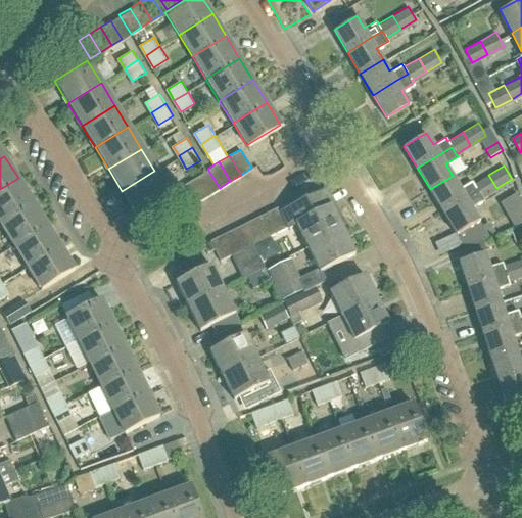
[(197,175),(209,194),(220,188),(207,169),(197,175)]
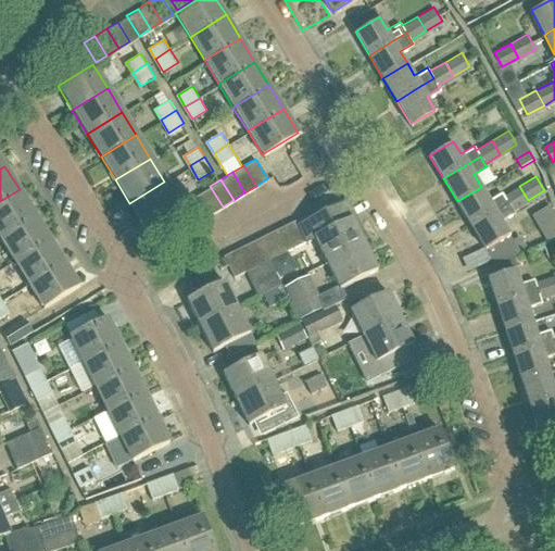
[(164,182),(129,203),(143,227),(179,205),(164,182)]
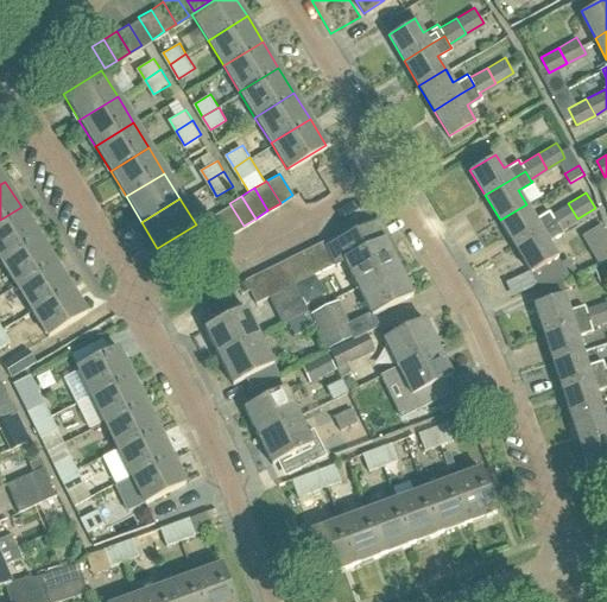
[(231,233),(244,226),(229,203),(217,211),(231,233)]
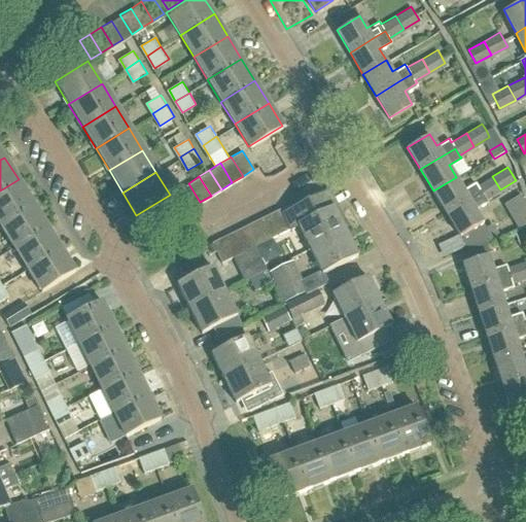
[(481,192),(446,212),(466,246),(499,234),(493,222),(486,227),(475,208),(487,200),(486,198),(500,189),(492,176),(477,185),(481,192)]
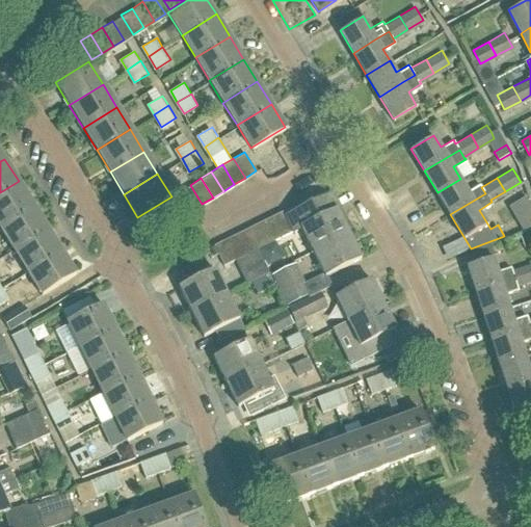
[(485,193),(481,187),(479,183),(468,190),(460,179),(437,192),(450,214),(485,193)]
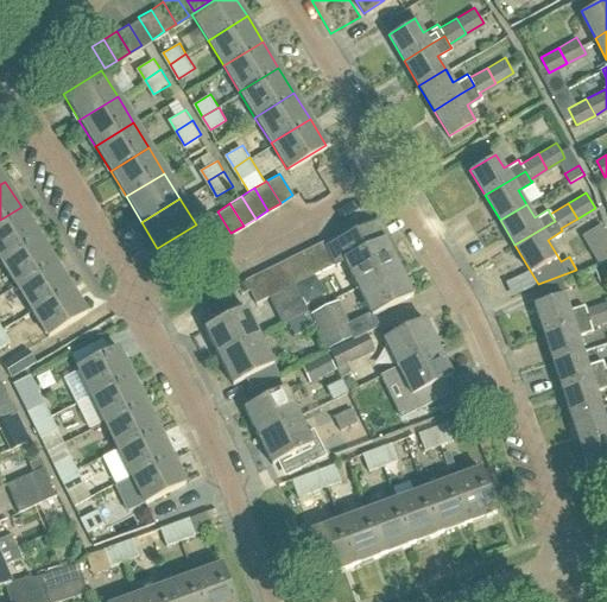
[(21,207),(0,220),(0,255),(37,233),(21,207)]
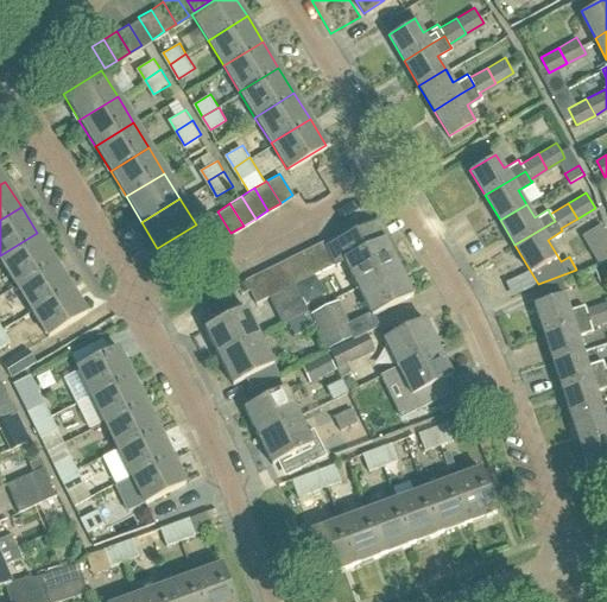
[(219,241),(231,233),(217,211),(204,219),(219,241)]
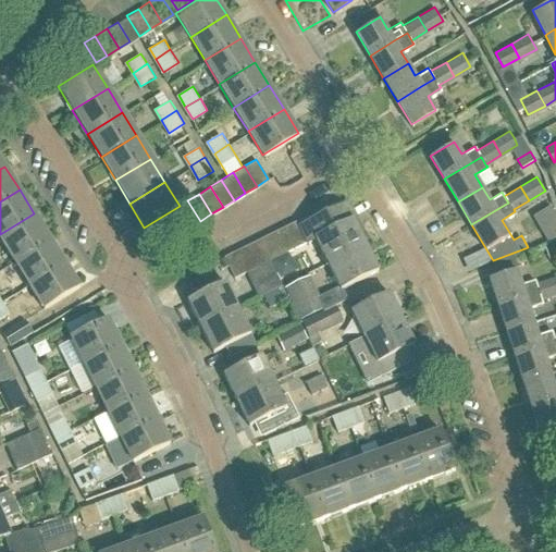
[(326,262),(365,243),(363,241),(370,237),(351,199),(297,224),(306,242),(307,241),(308,243),(316,240),(326,262)]
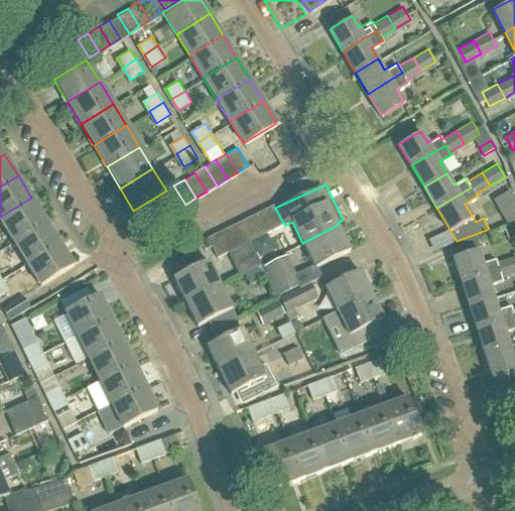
[(0,219),(12,239),(44,219),(31,198),(0,217),(0,219)]
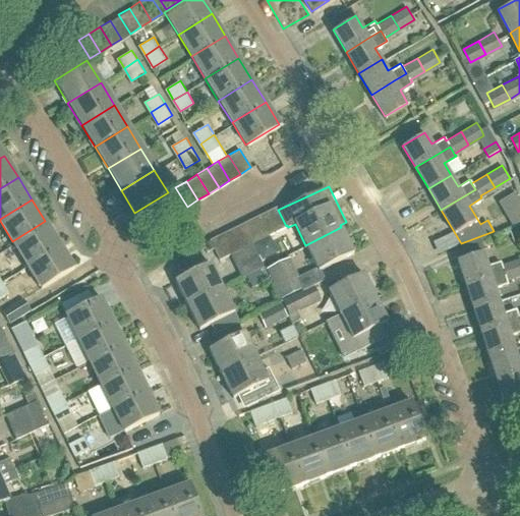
[(519,205),(507,212),(513,224),(519,220),(519,205)]
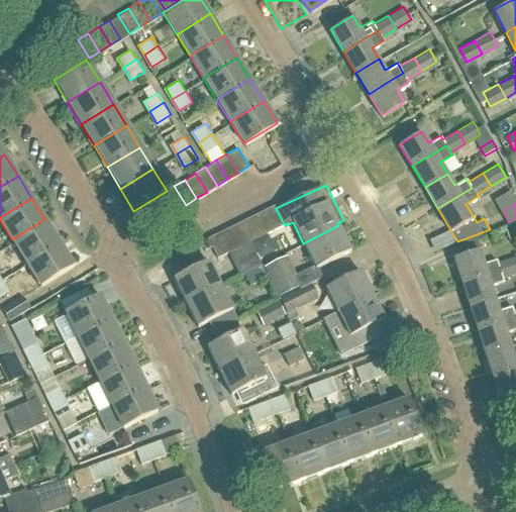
[(284,224),(276,208),(274,205),(264,210),(273,229),(284,224)]
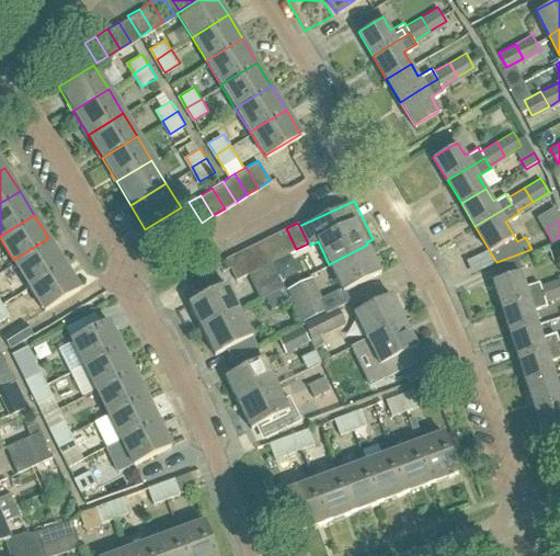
[(284,254),(296,249),(286,228),(274,234),(284,254)]
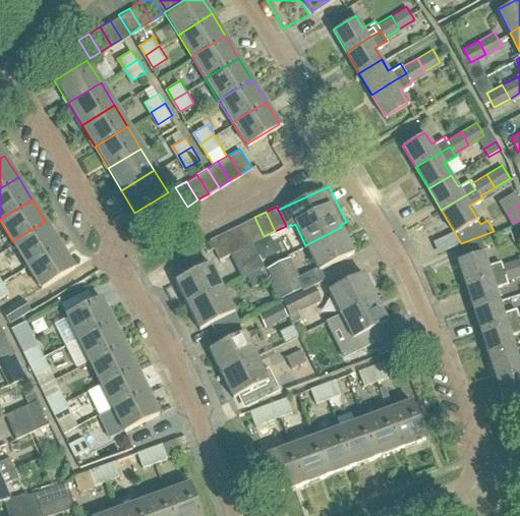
[(252,242),(264,236),(254,217),(243,223),(252,242)]
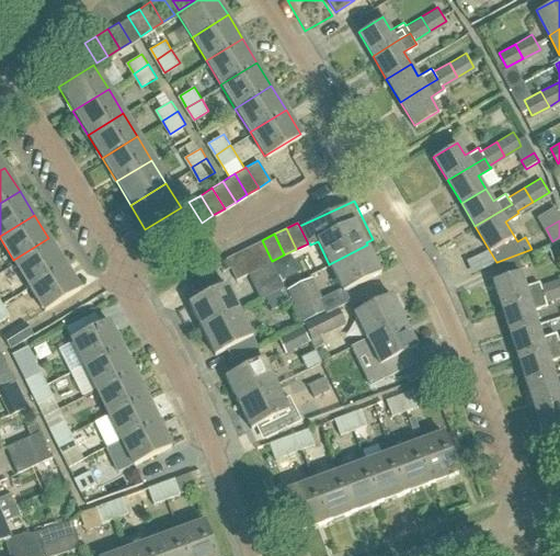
[(27,284),(64,262),(48,238),(13,260),(27,284)]
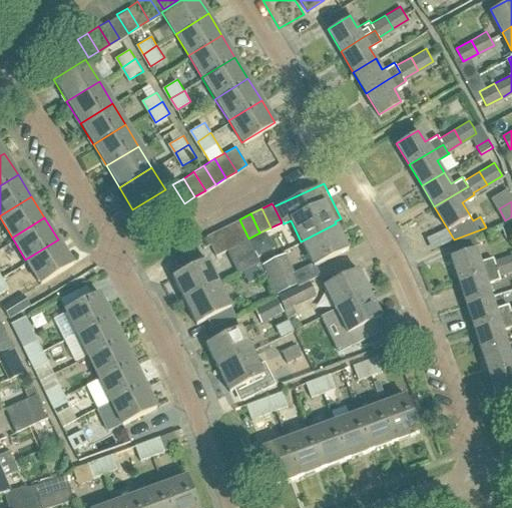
[(228,224),(238,243),(248,238),(239,219),(228,224)]
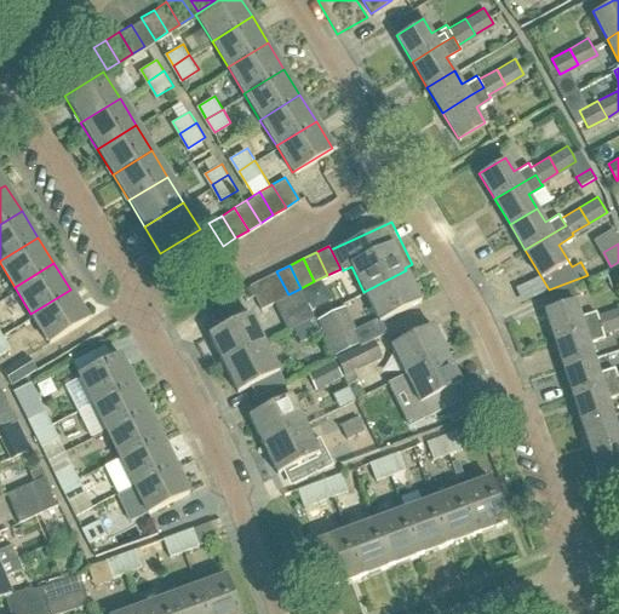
[(613,287),(618,285),(618,268),(608,273),(613,287)]
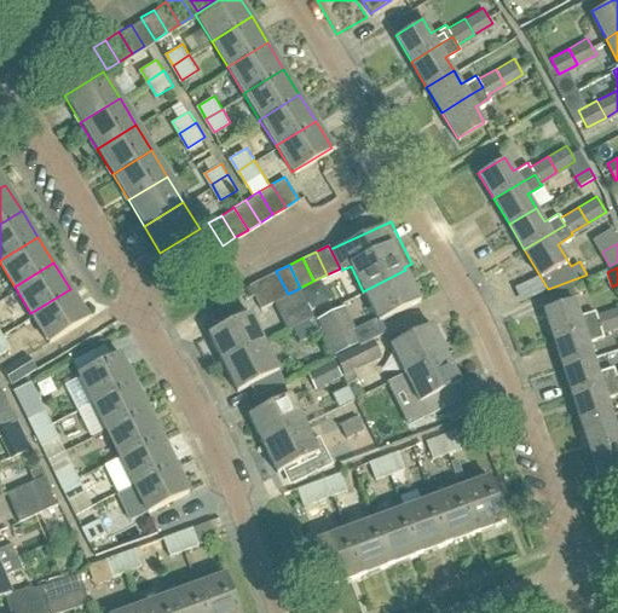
[(405,270),(363,291),(376,318),(357,328),(346,306),(318,319),(335,353),(387,328),(382,317),(420,299),(405,270)]
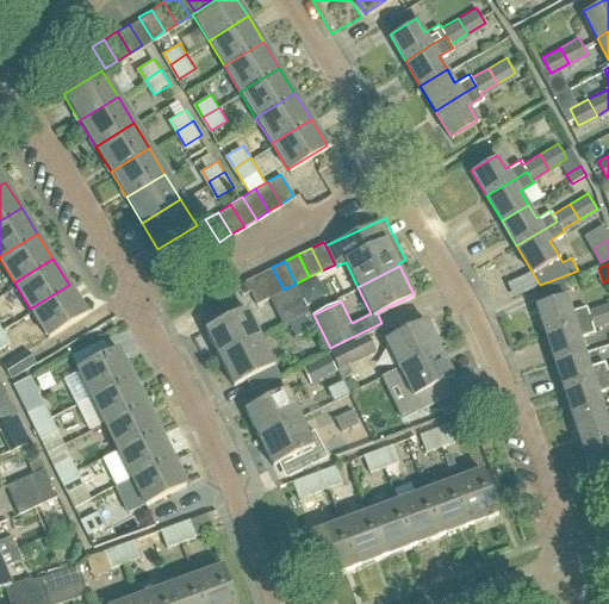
[(271,296),(284,290),(272,267),(260,274),(271,296)]
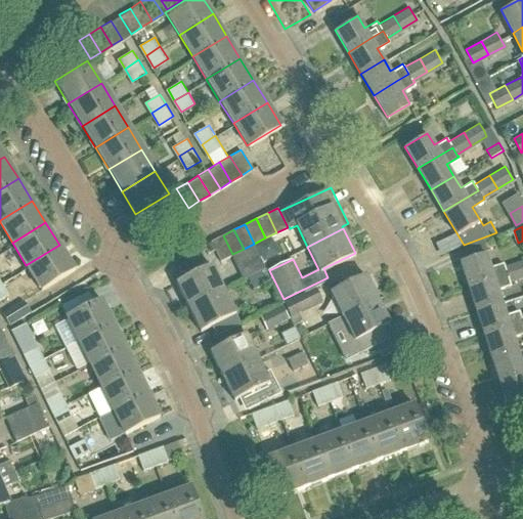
[(221,259),(232,254),(223,235),(212,241),(221,259)]
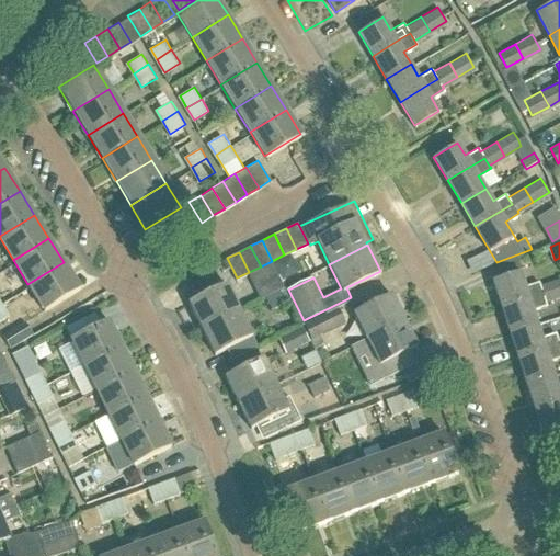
[(64,262),(27,284),(43,307),(78,285),(64,262)]
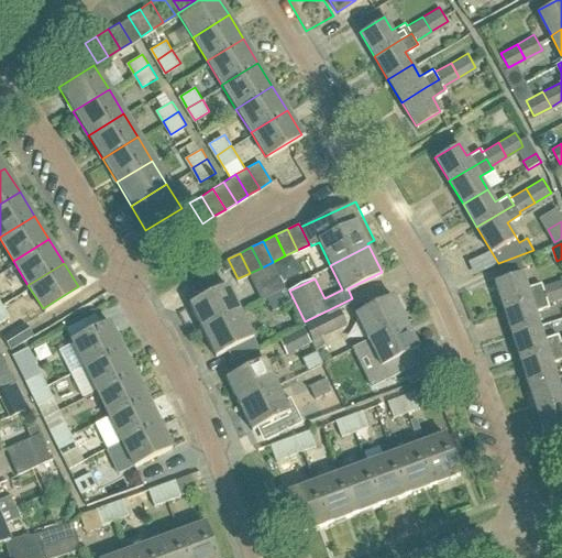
[(549,303),(561,298),(561,280),(543,285),(542,282),(527,287),(522,272),(519,273),(502,279),(494,281),(503,307),(547,294),(549,303)]
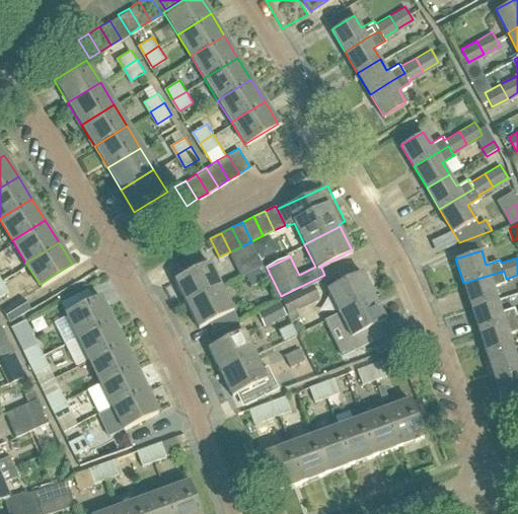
[(246,273),(261,267),(255,254),(241,262),(246,273)]
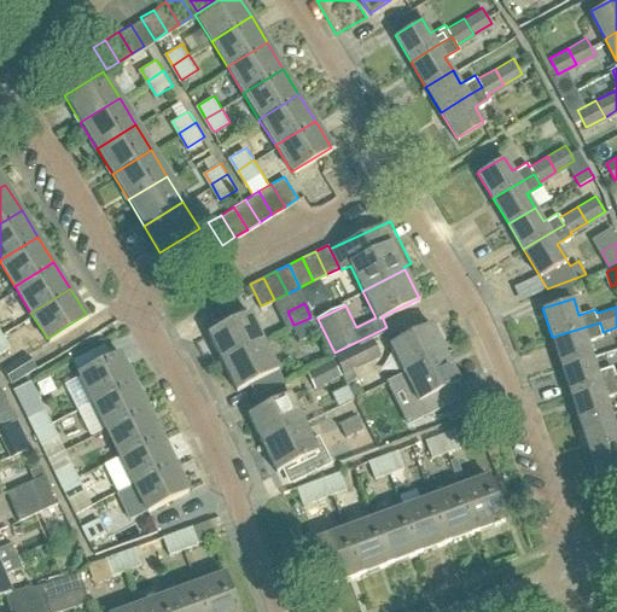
[(221,361),(262,341),(248,312),(207,332),(221,361)]
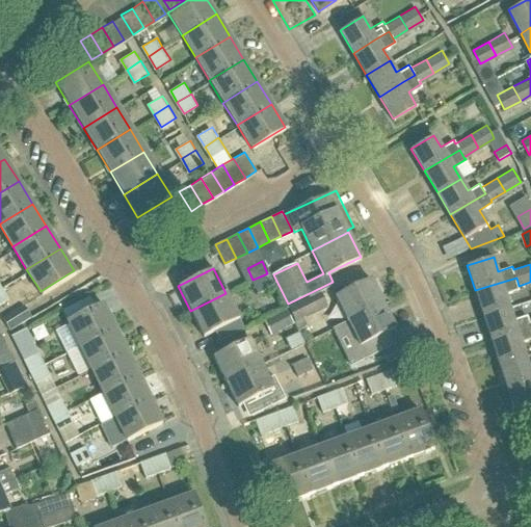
[(267,273),(253,280),(259,292),(273,285),(267,273)]
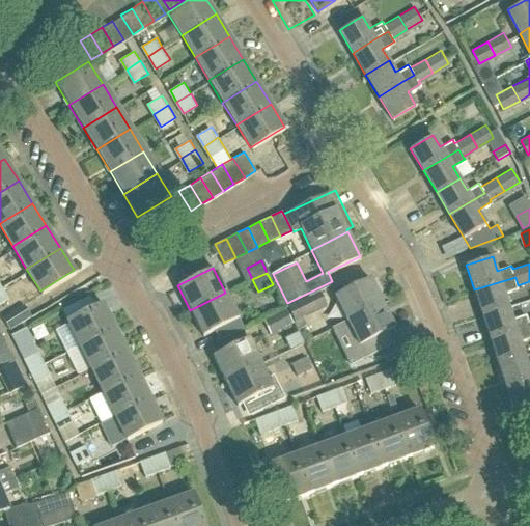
[(345,319),(382,301),(369,277),(334,295),(345,319)]
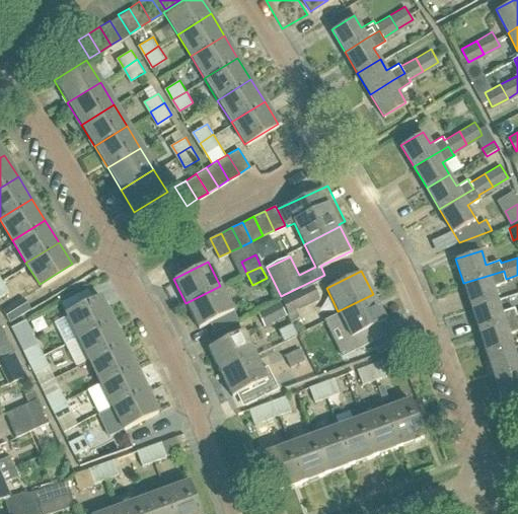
[(470,306),(497,298),(493,286),(507,282),(506,279),(504,271),(463,283),(470,306)]
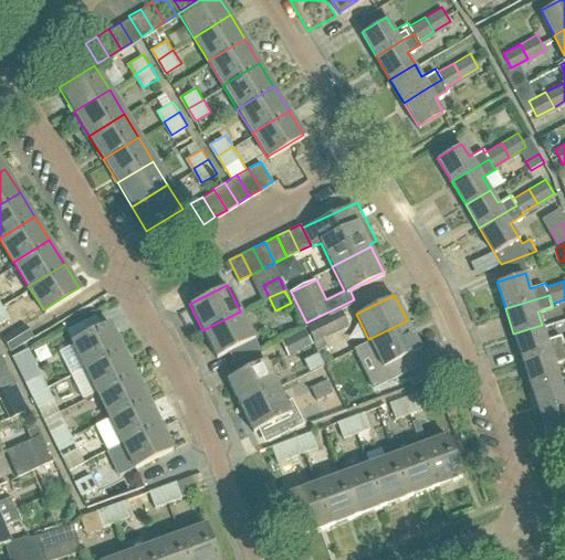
[(3,305),(0,306),(0,323),(11,317),(3,305)]
